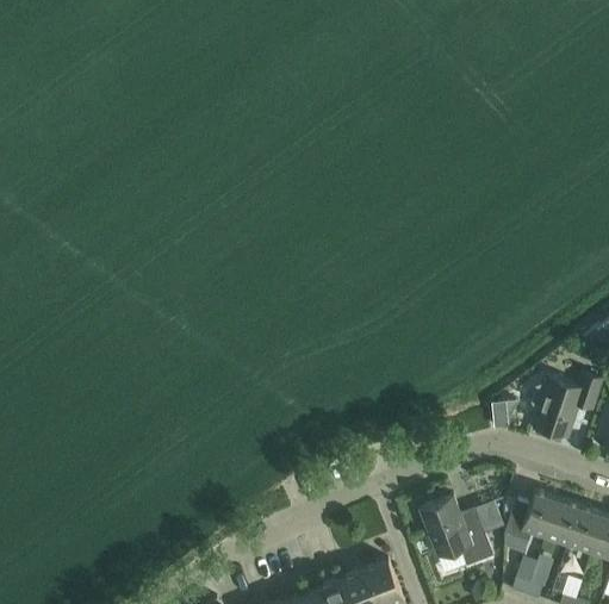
[(608,319),(585,338),(608,346),(608,319)]
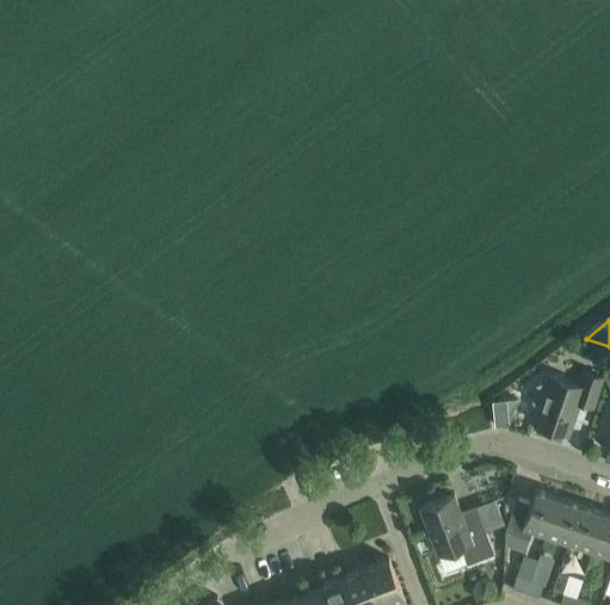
[(609,372),(609,355),(597,351),(593,366),(609,372)]
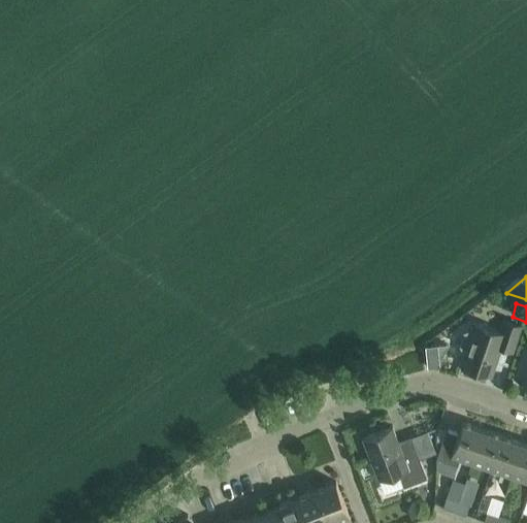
[(475,327),(471,337),(468,335),(465,337),(461,348),(463,352),(466,353),(461,368),(478,373),(492,379),(502,351),(514,355),(522,330),(504,324),(500,335),(475,327)]
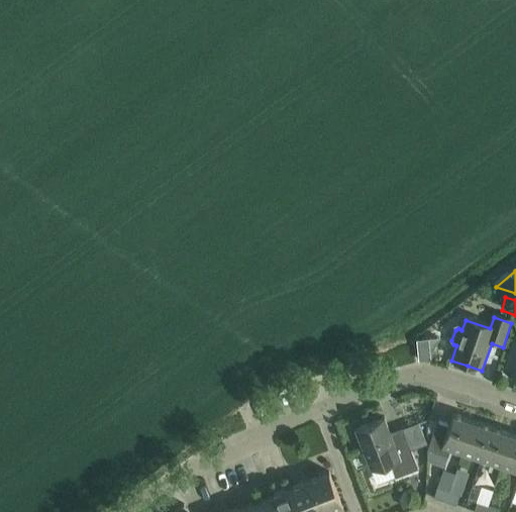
[(451,453),(455,455),(467,421),(453,417),(449,428),(438,424),(438,426),(429,452),(449,459),(451,453)]
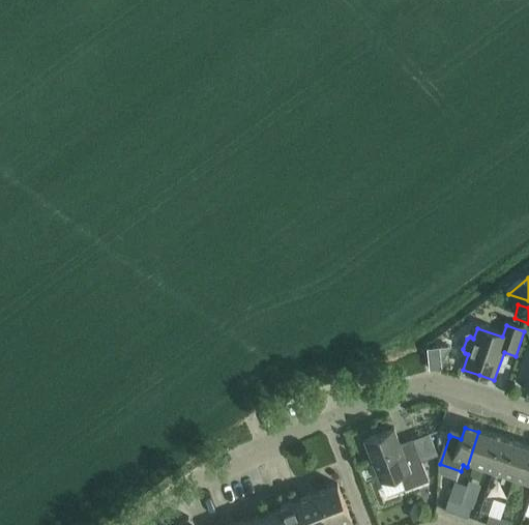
[(478,432),(467,467),(474,469),(492,475),(503,440),(478,432)]
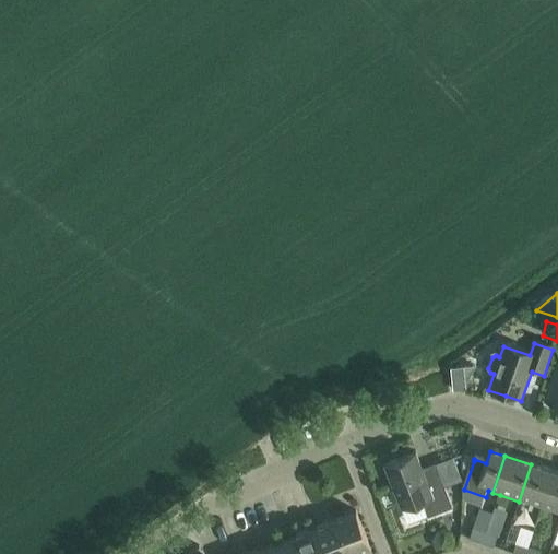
[(429,520),(453,511),(441,479),(427,484),(417,457),(386,469),(393,487),(402,511),(423,503),(429,520)]
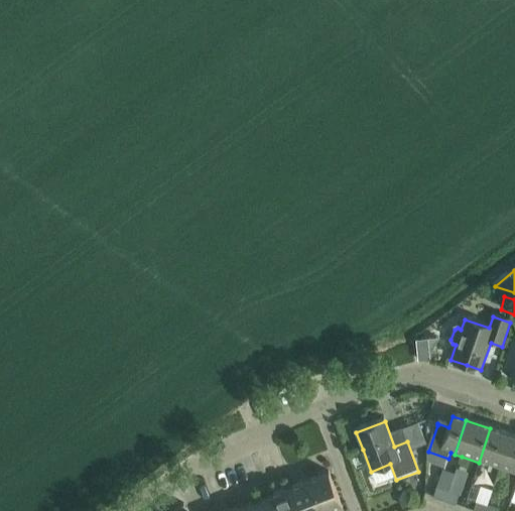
[(418,424),(403,430),(407,441),(422,435),(418,424)]
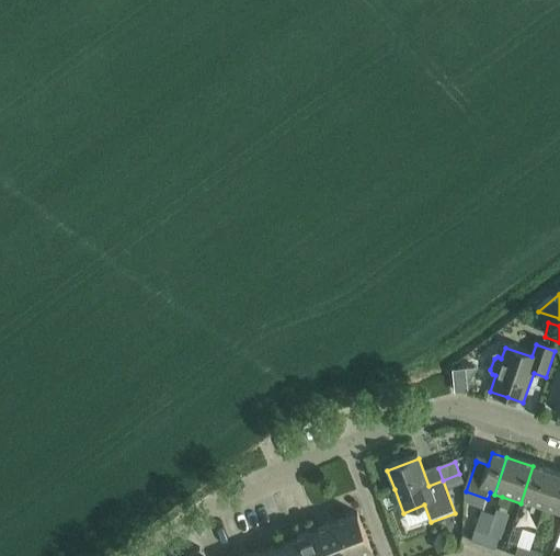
[(533,466),(521,503),(545,511),(547,512),(559,475),(533,466)]
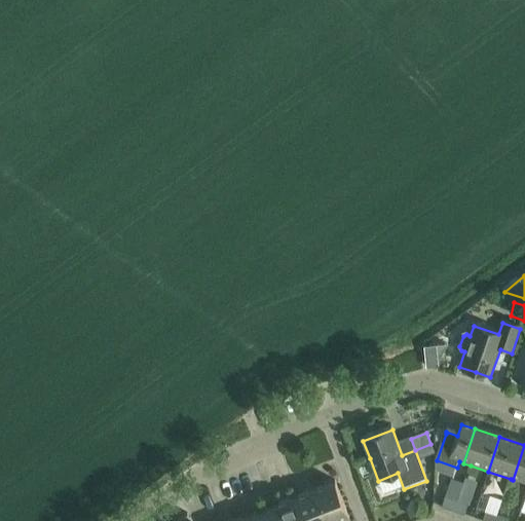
[(524,445),(513,480),(524,484),(524,445)]
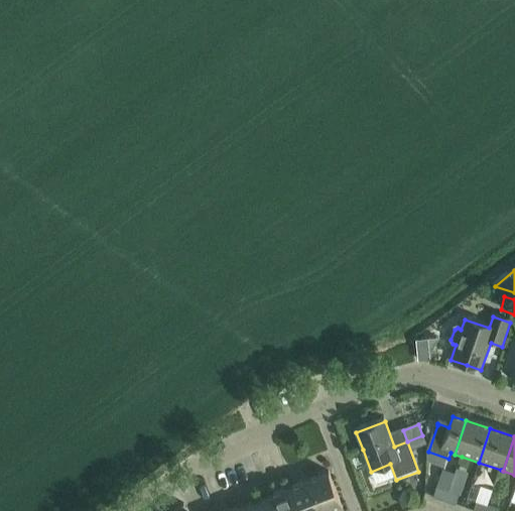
[(310,483),(320,510),(344,510),(343,507),(330,476),(310,483)]
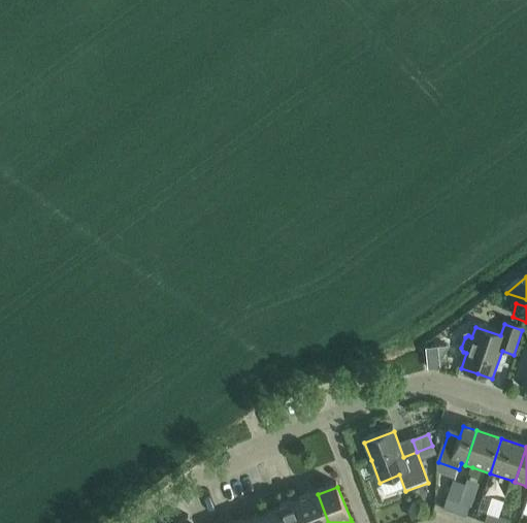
[(463,493),(459,505),(470,510),(474,496),(463,493)]
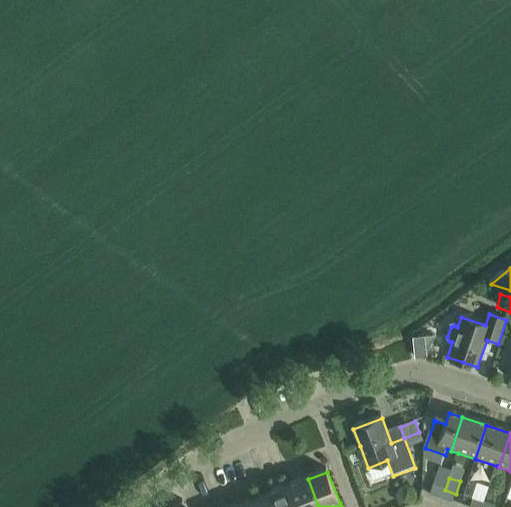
[(289,487),(296,506),(318,506),(308,479),(289,487)]
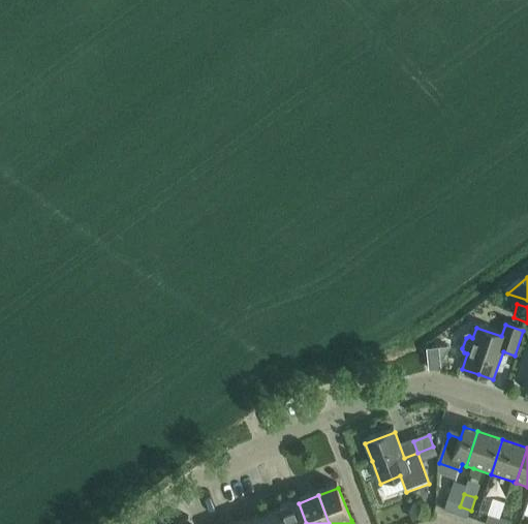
[(306,523),(299,503),(279,511),(283,523),(306,523)]
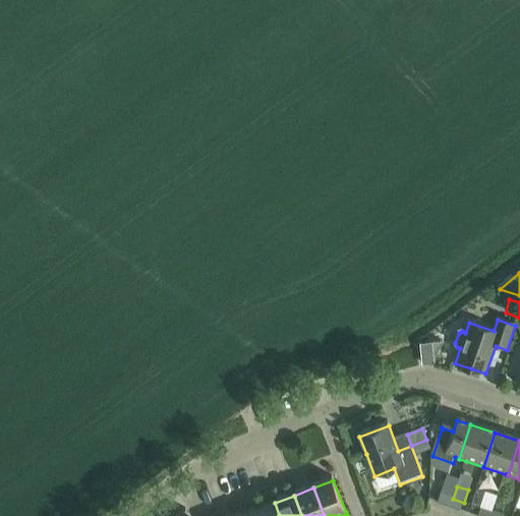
[(442,496),(439,504),(461,512),(464,503),(453,499),(442,496)]
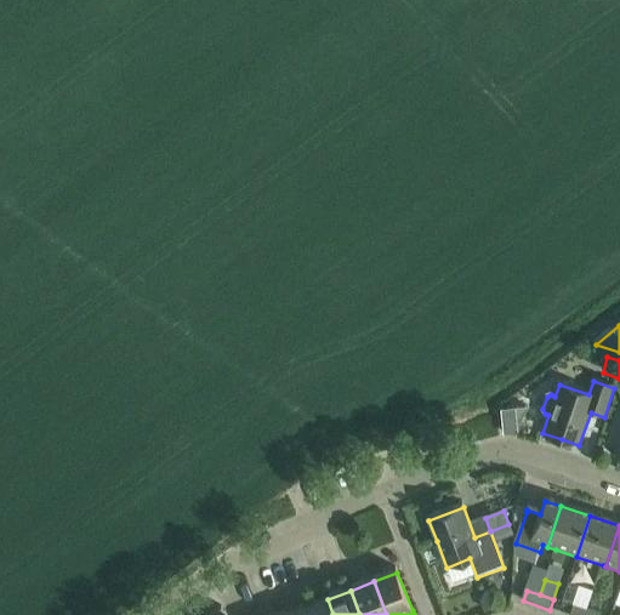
[(305,608),(307,614),(333,614),(328,599),(305,608)]
